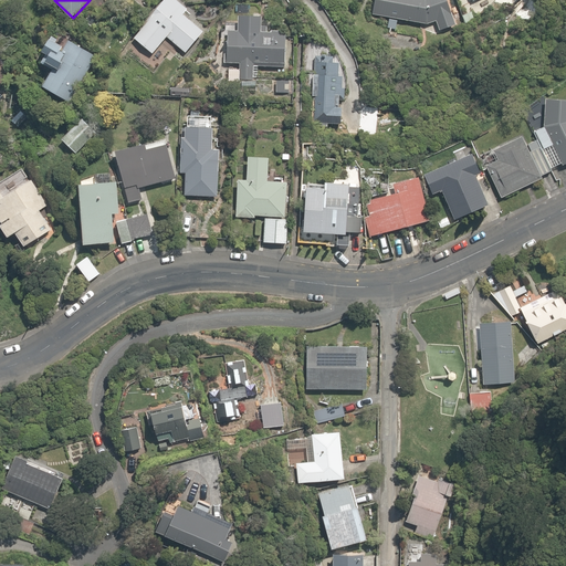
[(181,16),(187,8),(177,0),(158,0),(132,38),(154,53),(165,38),(185,52),(201,30),(181,16)]
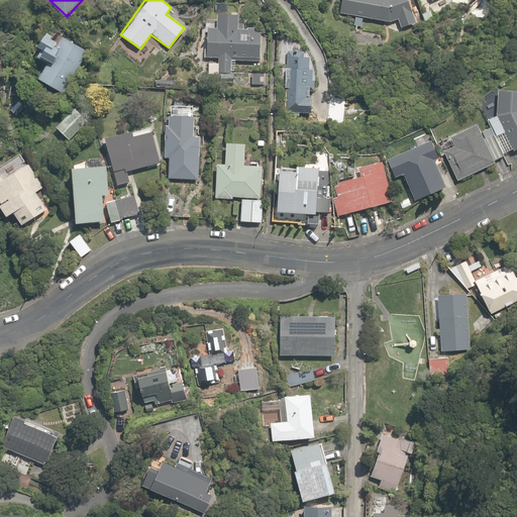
[(341,0),(340,15),(397,20),(400,27),(415,22),(407,0),(341,0)]
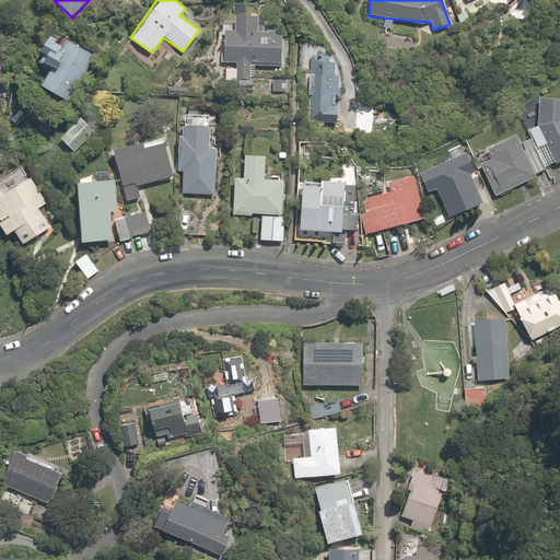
[(235,30),(222,28),(221,60),(235,61),(235,80),(253,80),(254,62),(280,63),(281,32),(255,30),(256,12),(236,12),(235,30)]
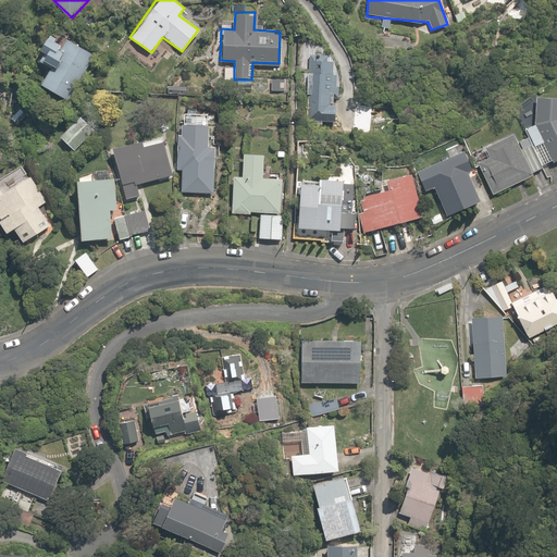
[(70,50),(47,35),(41,44),(48,48),(40,59),(52,67),(42,83),(64,98),(83,71),(64,58),(70,50)]
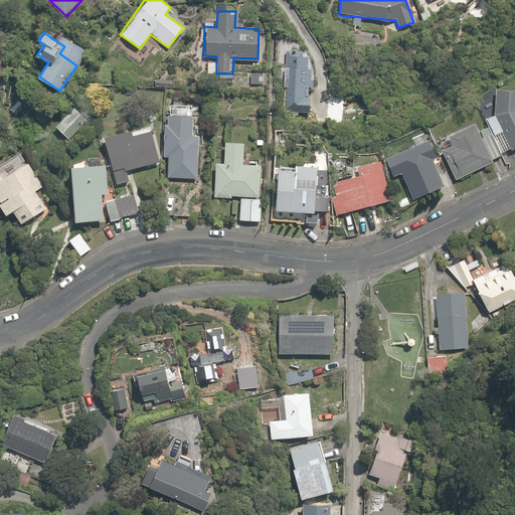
[(278,50),(278,59),(282,59),(281,88),(288,88),(287,111),(310,111),(311,97),(305,97),(305,83),(316,84),(316,77),(310,77),(310,68),(306,68),(307,53),(297,53),(298,44),(290,44),(290,39),(275,38),(274,49),(278,50)]
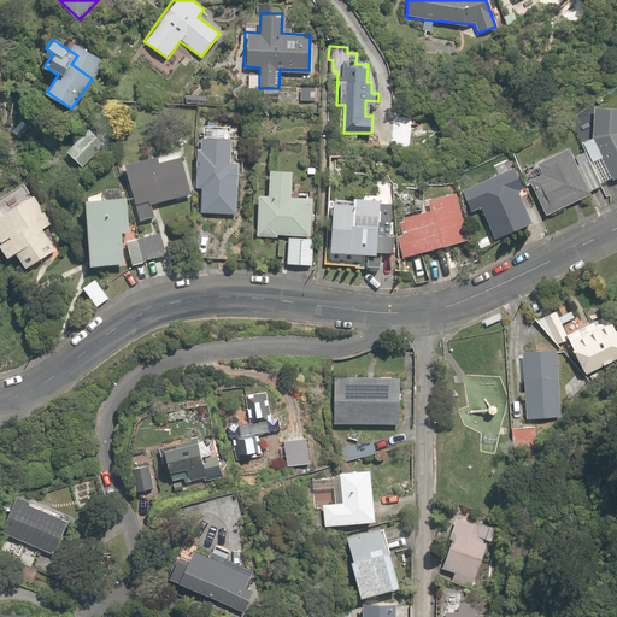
[(616,107),(591,107),(594,115),(570,125),(582,152),(585,157),(598,186),(598,187),(616,178),(616,107)]
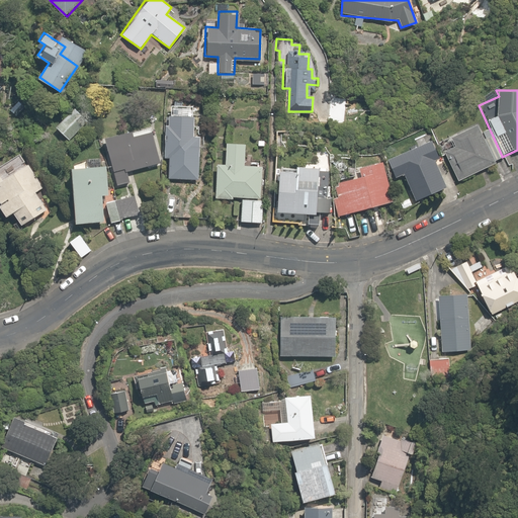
[(87,119),(73,106),(55,127),(68,141),(87,119)]
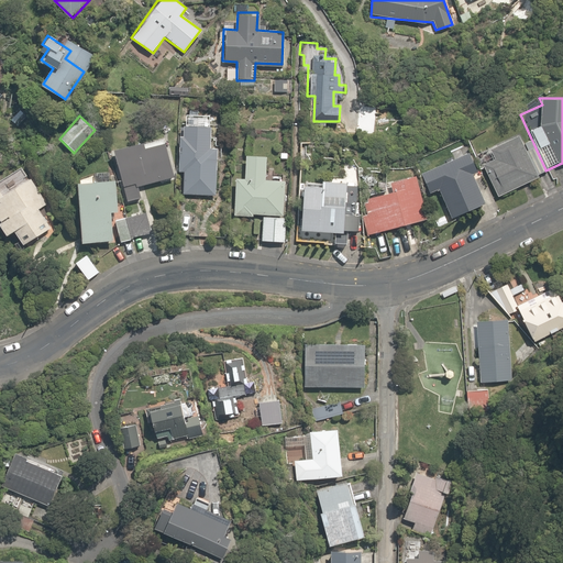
[(219,140),(219,129),(209,128),(209,124),(180,124),(179,165),(184,165),(184,192),(214,194),(216,148),(212,148),(212,140),(219,140)]
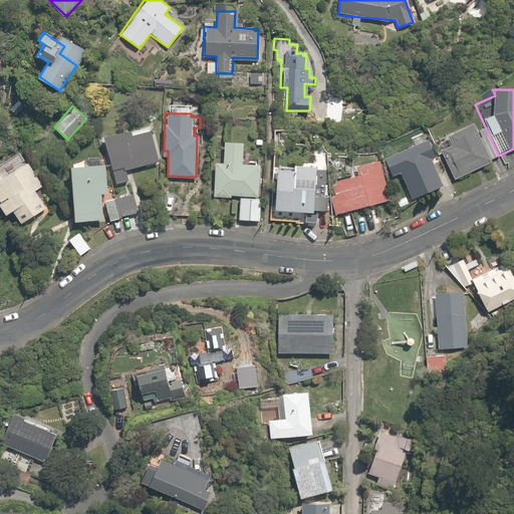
[(101,136),(115,185),(127,181),(124,169),(159,160),(149,124),(130,130),(130,127),(101,136)]
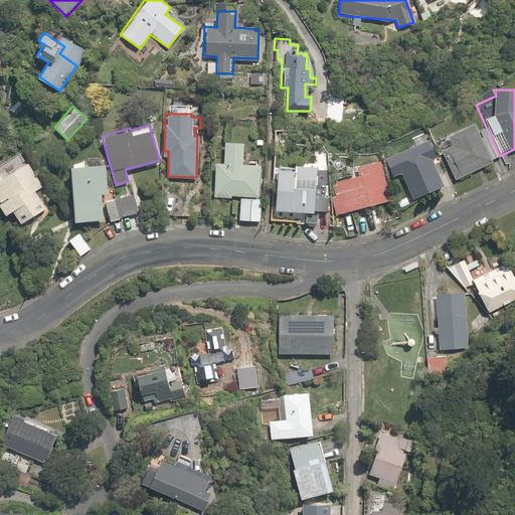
[(488,131),(486,127),(477,131),(474,125),(448,137),(453,147),(442,152),(453,176),(499,155),(488,131)]
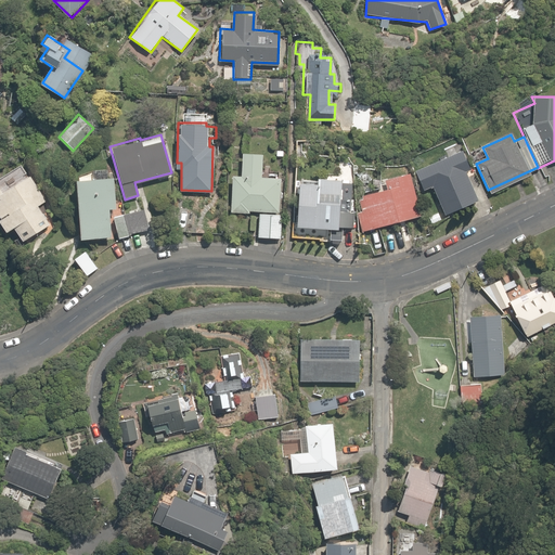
[(448,155),(413,169),(423,191),(433,186),(444,214),(477,199),(465,171),(473,168),(460,139),(443,146),(448,155)]
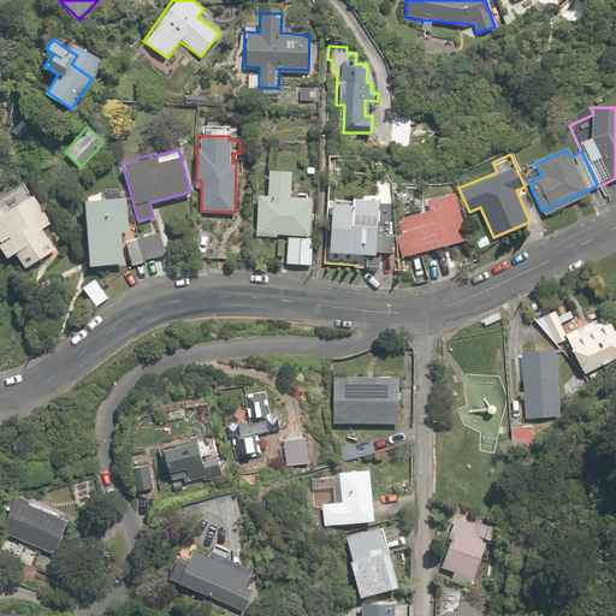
[(254,195),(252,235),(276,236),(276,234),(286,234),(311,236),(313,190),(290,189),(291,167),(268,166),(266,196),(254,195)]
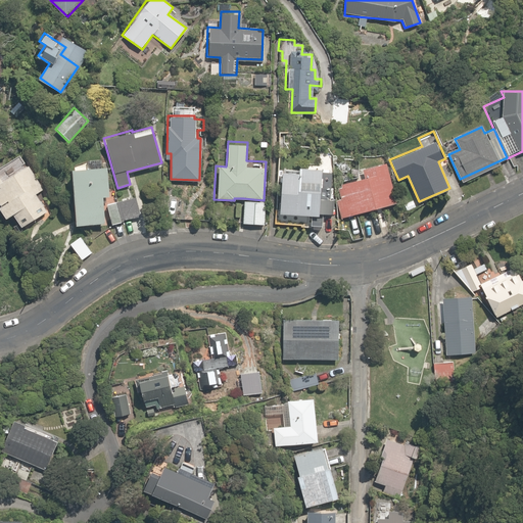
[(383,157),(359,163),(363,181),(336,187),(343,216),(394,202),(383,157)]
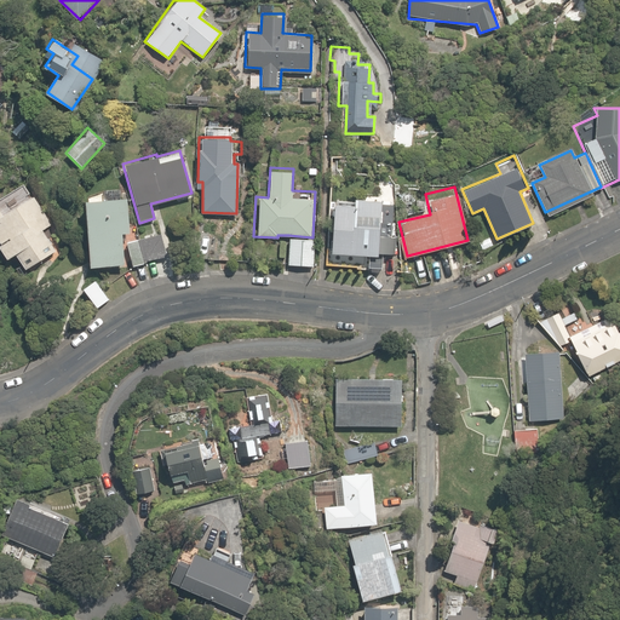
[(0,251),(4,258),(13,252),(24,269),(59,247),(53,237),(50,240),(44,230),(52,224),(34,194),(1,213),(0,211),(0,251)]
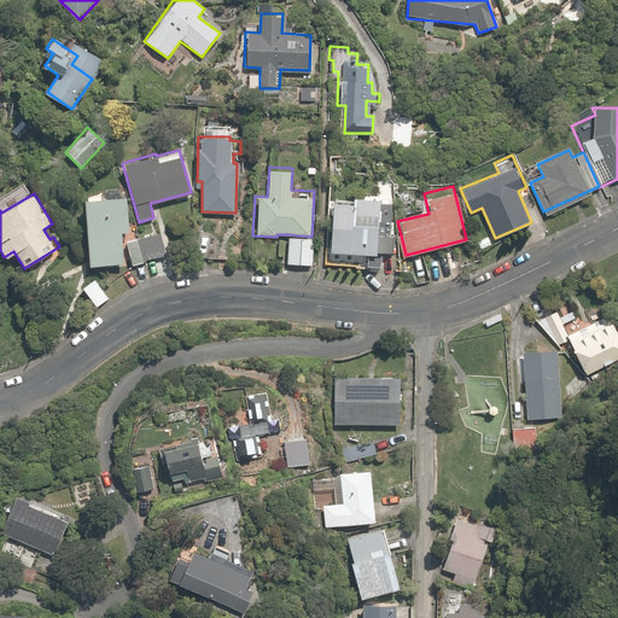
[(353,200),(326,198),(325,219),(330,220),(327,263),(383,266),(383,250),(392,251),(395,198),(353,196),(353,200)]
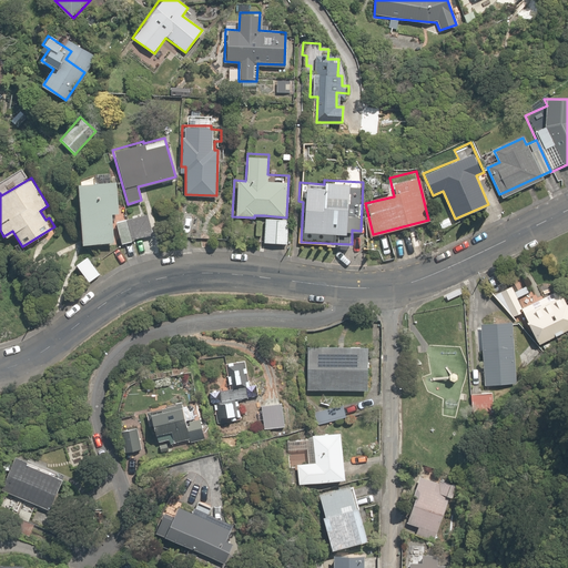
[(78,181),(78,243),(111,242),(110,213),(117,213),(115,181),(78,181)]
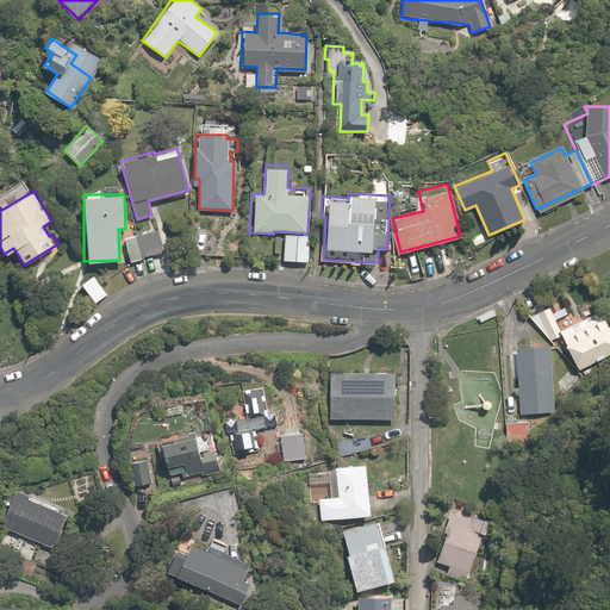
[(160,226),(122,238),(129,262),(167,250),(160,226)]
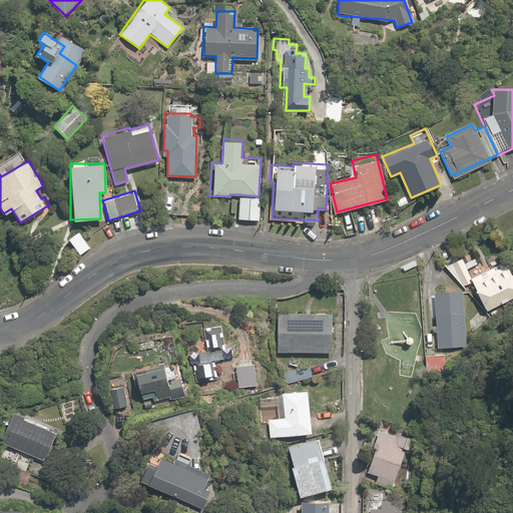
[(259,196),(238,194),(237,218),(260,220),(262,196),(259,196)]
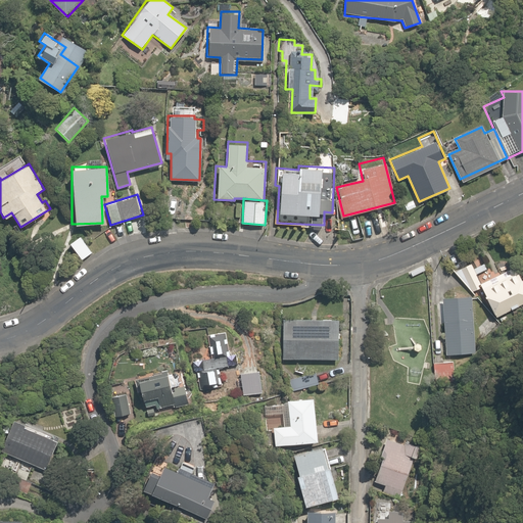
[(76,230),(64,239),(82,260),(93,250),(76,230)]
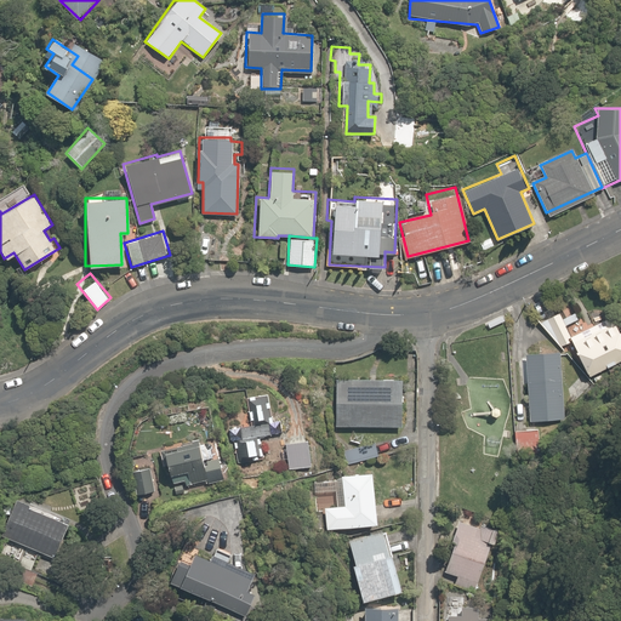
[(574,334),(558,309),(545,319),(559,342),(574,334)]
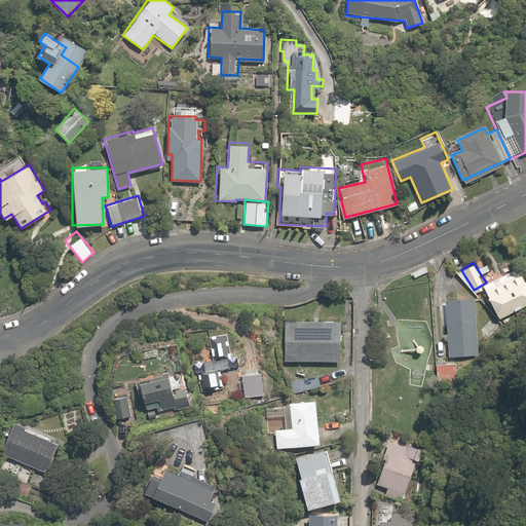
[(525,305),(525,304),(525,279),(521,270),(515,273),(485,290),(504,327),(525,314),(525,305)]
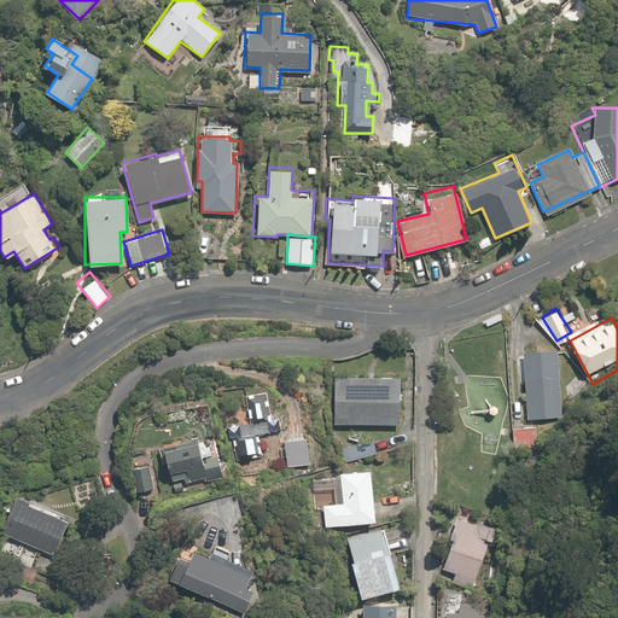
[(560,417),(557,350),(524,351),(528,418),(560,417)]
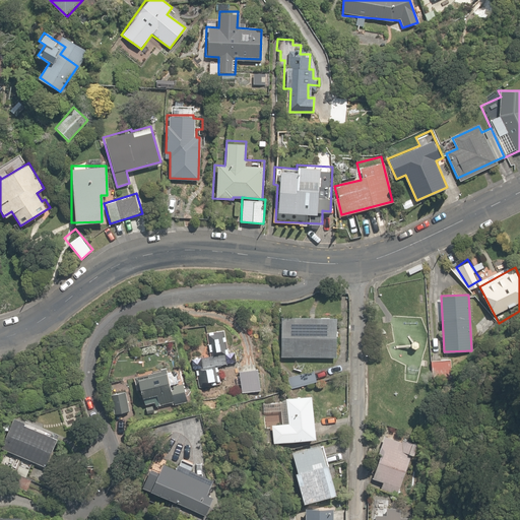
[(335,318),(280,316),(279,356),(334,359),(335,318)]
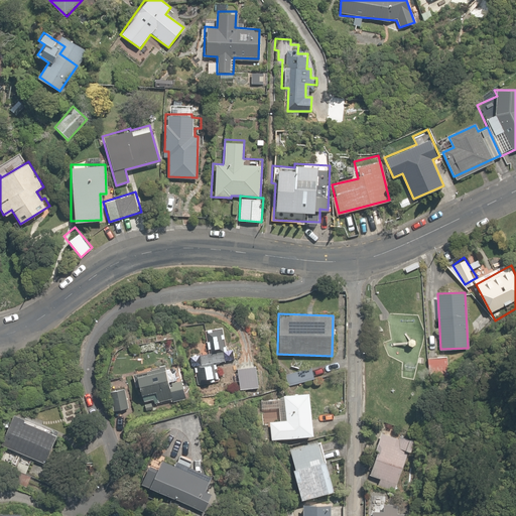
[(221,328),(209,330),(212,348),(224,346),(221,328)]
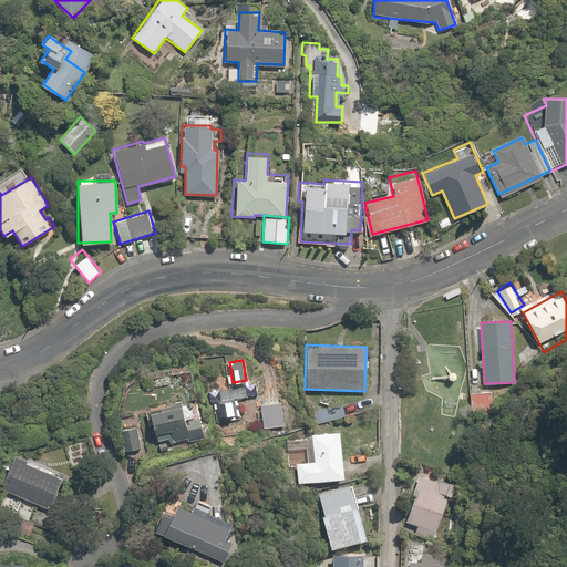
[(218,390),(222,414),(235,413),(233,398),(248,397),(247,387),(218,390)]
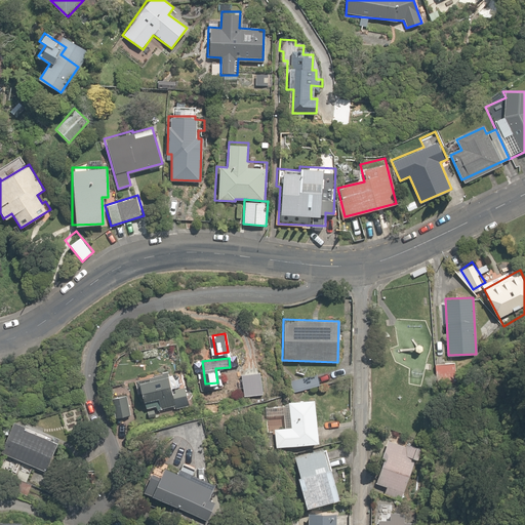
[(183,371),(136,379),(140,401),(145,401),(147,409),(156,407),(157,410),(162,409),(188,405),(183,371)]
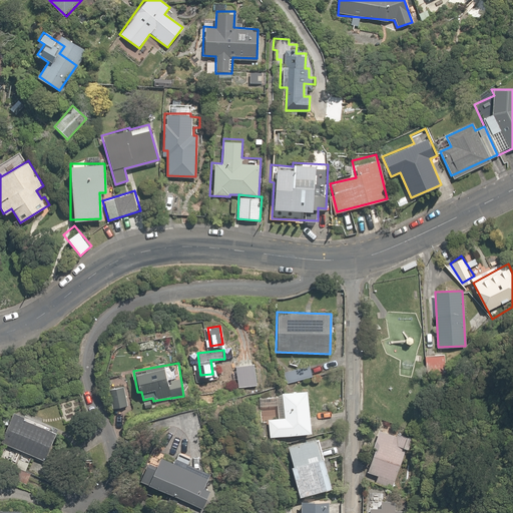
[(255,385),(252,364),(232,366),(235,388),(255,385)]
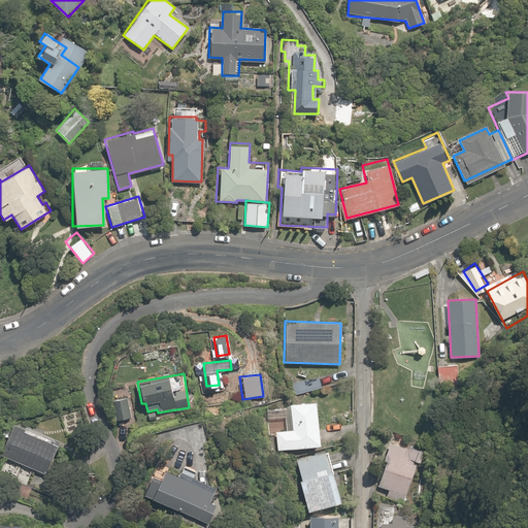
[(131,419),(128,397),(113,400),(117,421),(131,419)]
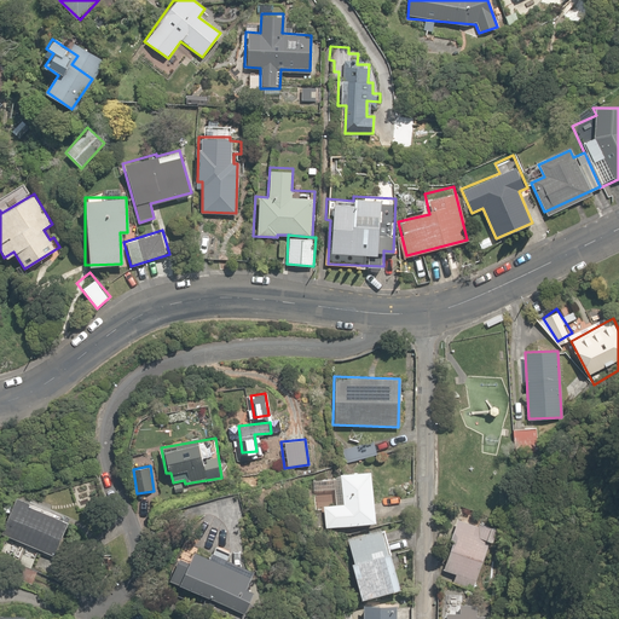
[(369,468),(341,469),(342,502),(323,503),(324,526),(371,524),(369,468)]
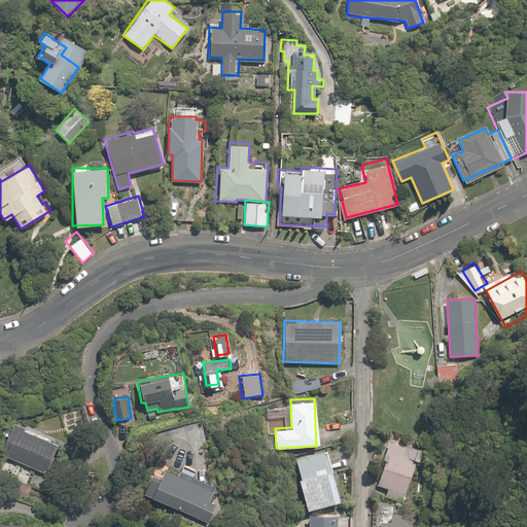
[(44,475),(57,445),(23,431),(24,427),(12,422),(0,453),(0,456),(7,459),(1,473),(25,484),(31,469),(44,475)]
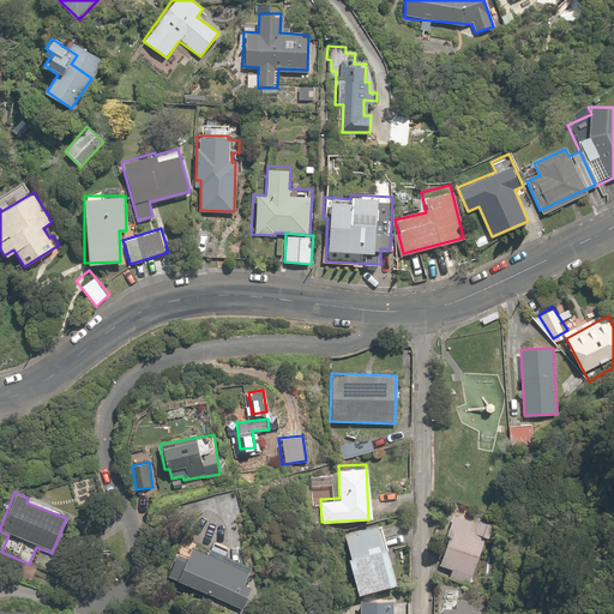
[(491,523),(452,509),(443,533),(447,535),(437,563),(451,569),(447,577),(468,584),(491,523)]
